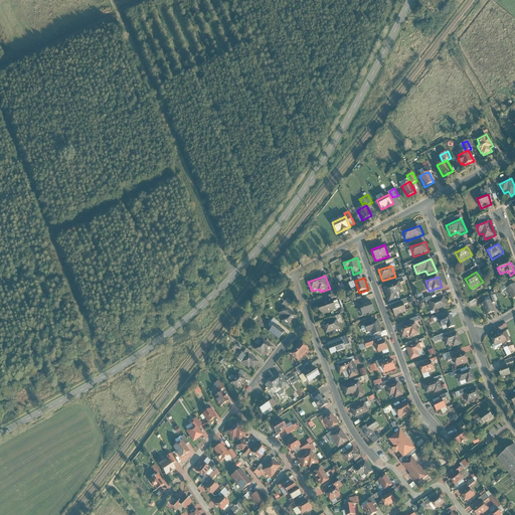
[(400,283),(385,288),(390,302),(399,299),(398,294),(403,292),(400,283)]
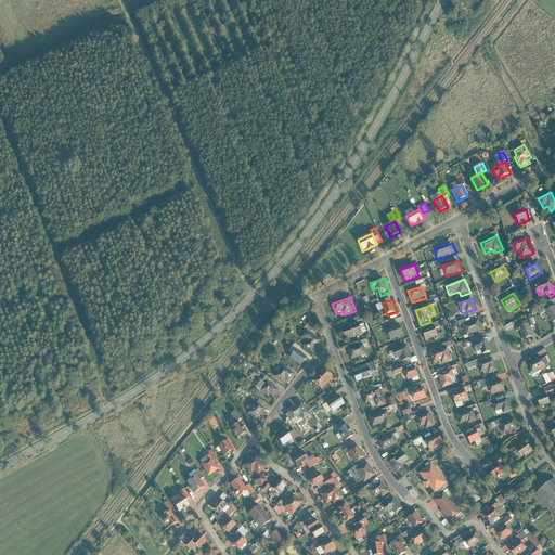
[(480,321),(464,326),(468,337),(483,331),(480,321)]
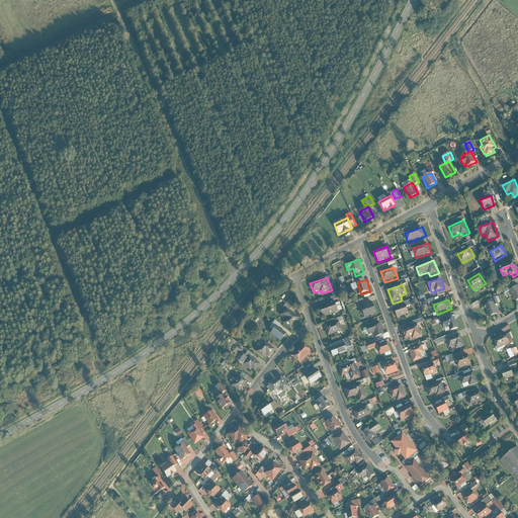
[(335,303),(320,308),(324,319),(340,314),(335,303)]
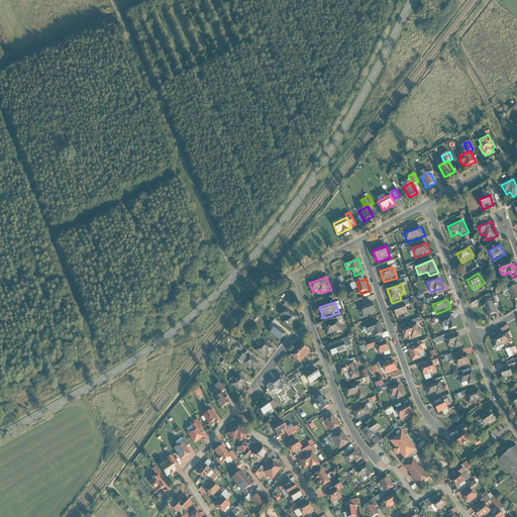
[(362,307),(365,317),(378,314),(375,303),(362,307)]
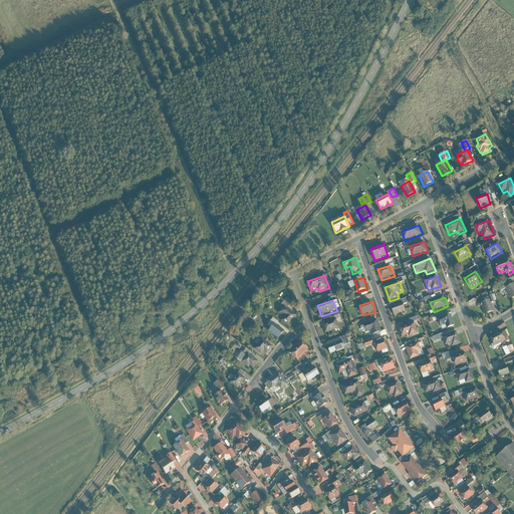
[(491,302),(480,305),(484,316),(494,312),(491,302)]
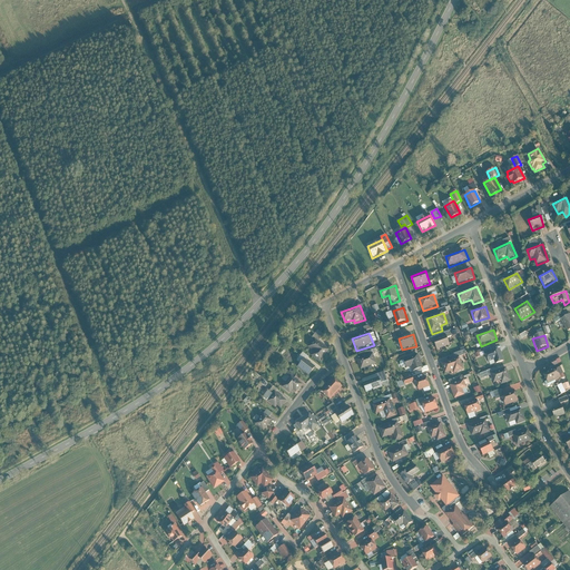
[(448,336),(434,341),(438,351),(451,346),(448,336)]
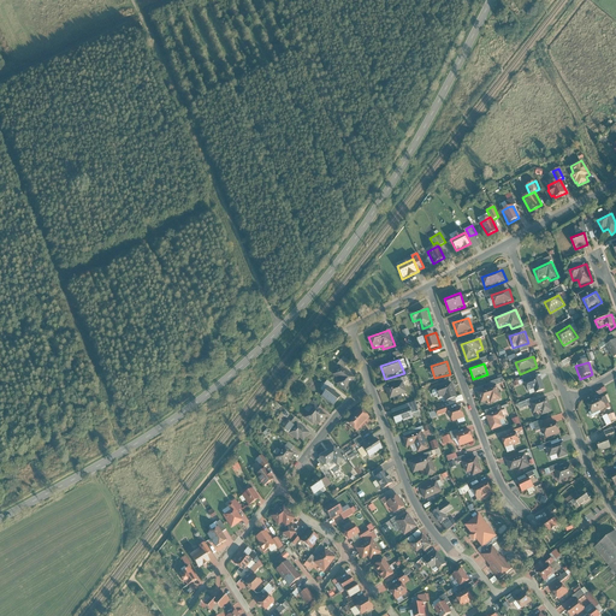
[(338,385),(349,394),(360,380),(341,366),(332,375),(342,383),(338,385)]
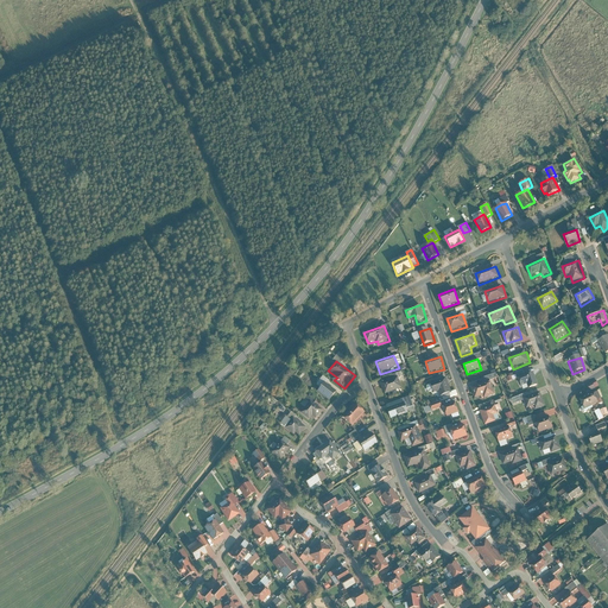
[(534,374),(520,379),(524,387),(530,385),(531,390),(539,387),(534,374)]
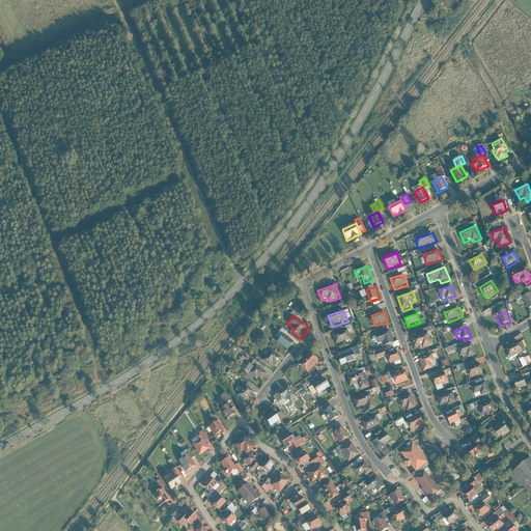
[(385,342),(386,346),(396,343),(392,330),(376,335),(380,344),(385,342)]
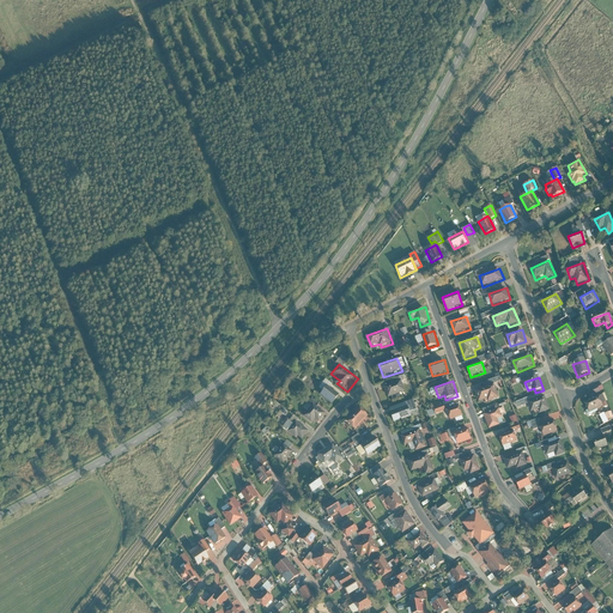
[(402,382),(386,388),(390,400),(406,392),(402,382)]
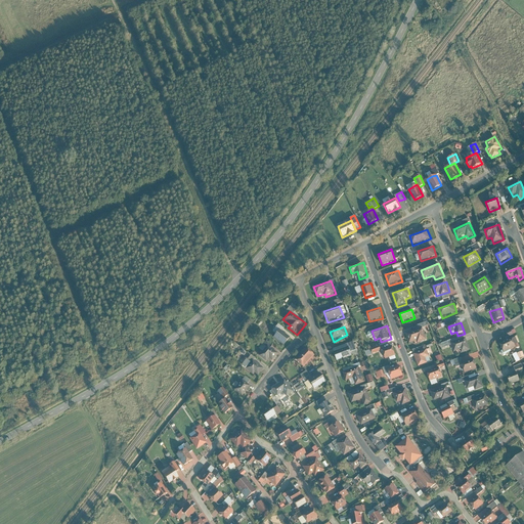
[(424,330),(408,335),(410,343),(419,341),(420,344),(428,341),(426,337),(424,330)]
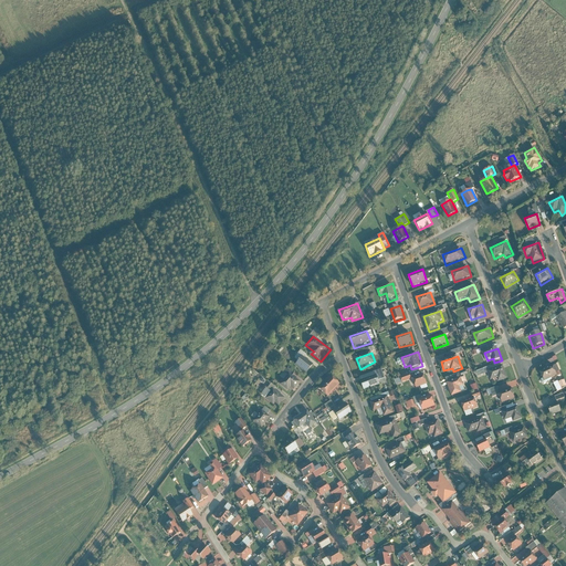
[(295,365),(307,374),(314,366),(302,357),(295,365)]
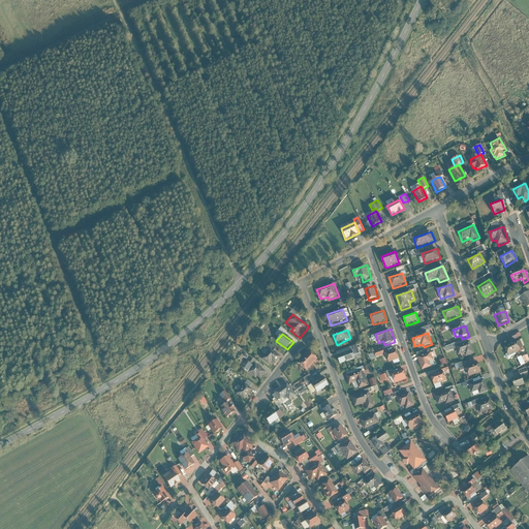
[(505,348),(510,356),(524,350),(520,341),(505,348)]
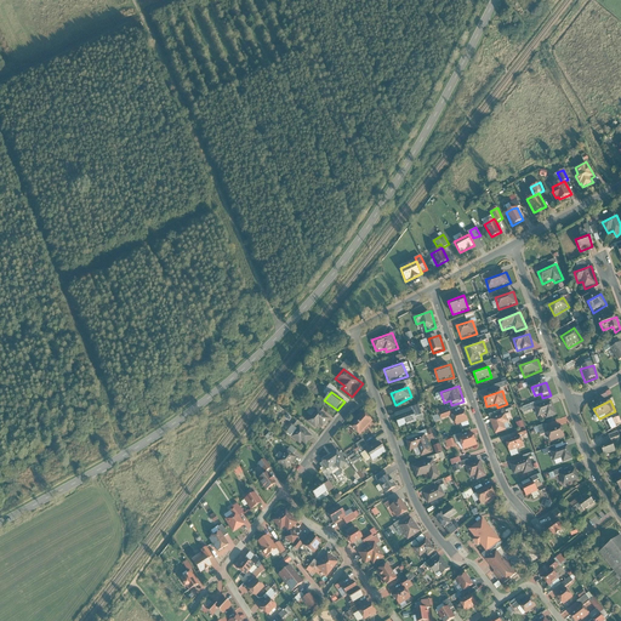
[(553,402),(535,408),(539,419),(546,415),(548,420),(558,416),(553,402)]
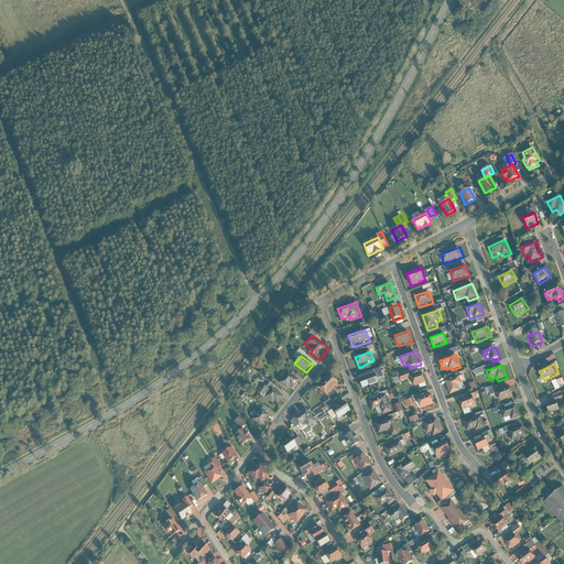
[(295,389),(300,382),(292,376),(294,372),(286,367),(280,376),(283,379),(279,383),(288,390),(292,386),(295,389)]
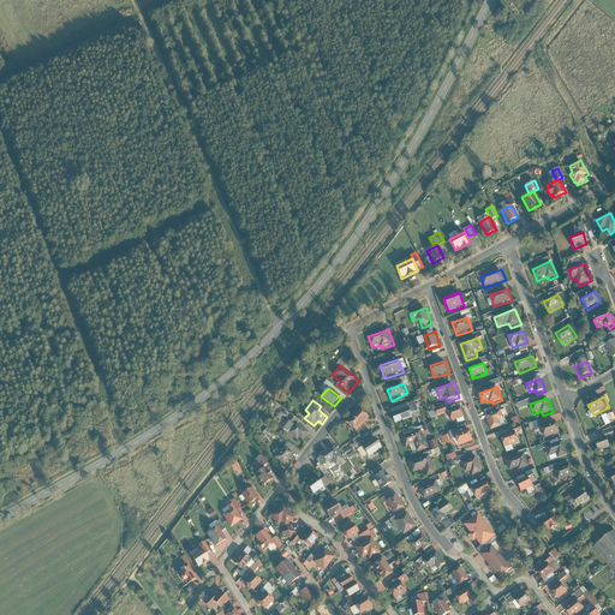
[(451,413),(454,423),(466,418),(461,406),(449,411),(448,406),(436,411),(439,417),(451,413)]
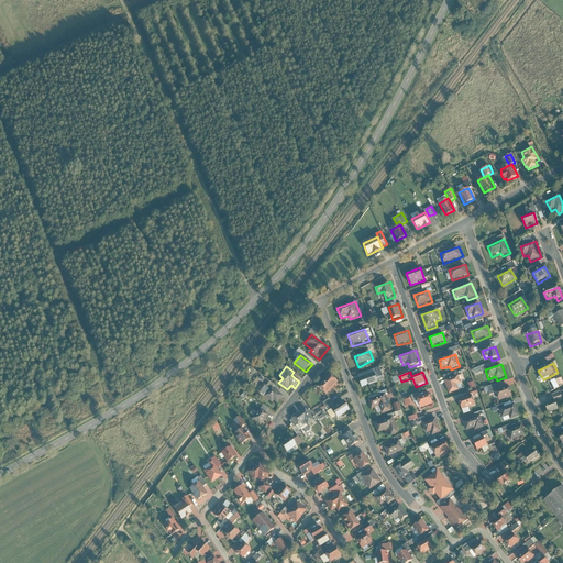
[(374,374),(359,379),(363,389),(379,384),(374,374)]
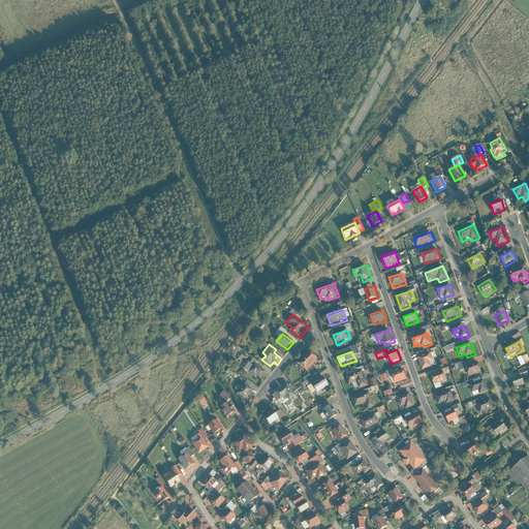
[(312,352),(300,365),(307,373),(319,361),(312,352)]
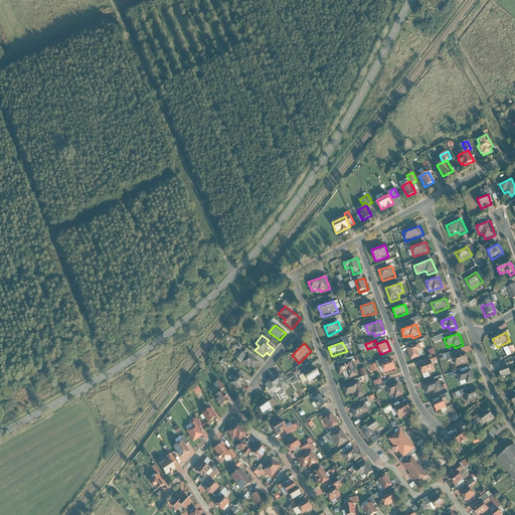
[(420,344),(407,348),(411,360),(420,357),(419,353),(423,352),(420,344)]
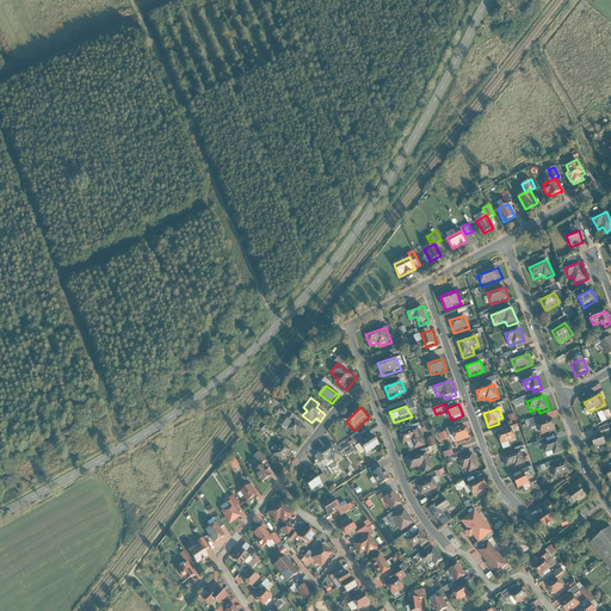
[(303,439),(310,431),(295,419),(294,421),(289,418),(283,426),(296,437),(298,434),(303,439)]
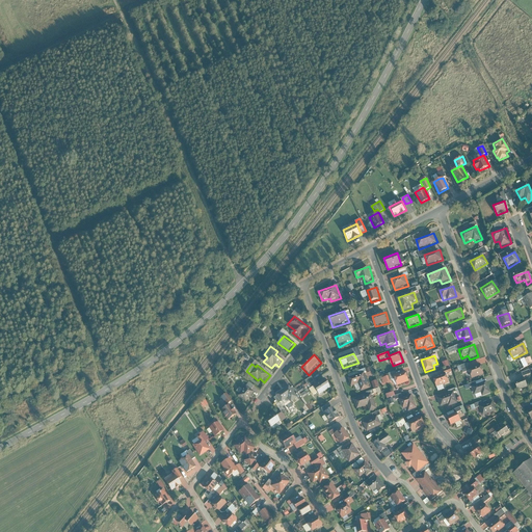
[(482,365),(470,369),(473,379),(485,375),(482,365)]
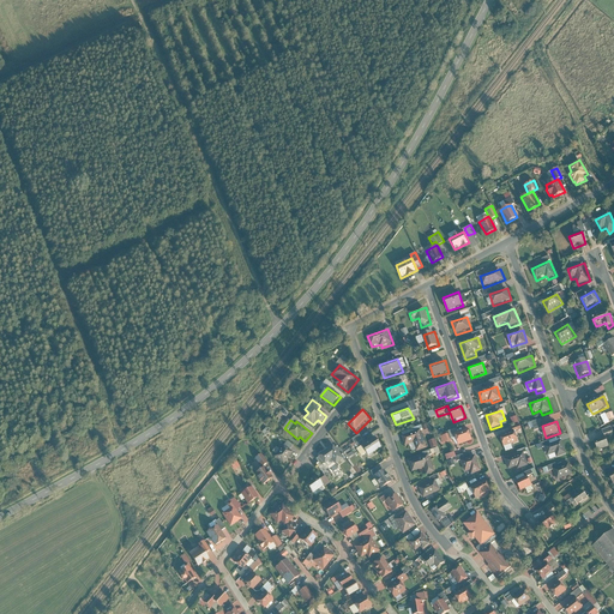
[(426,435),(433,432),(429,423),(422,426),(426,435)]
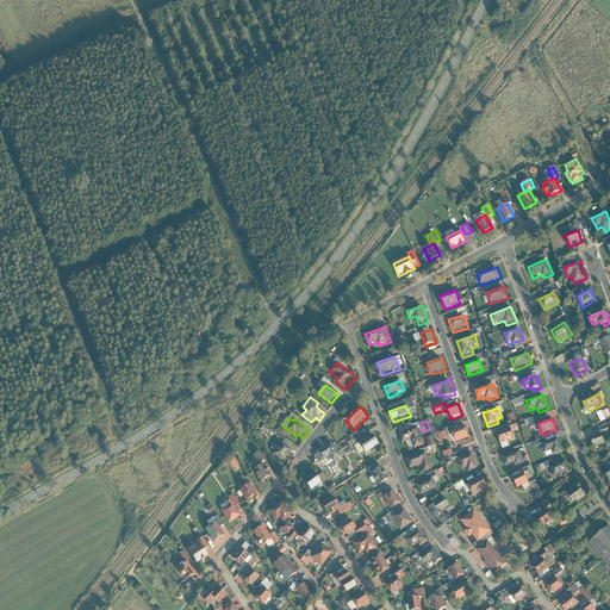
[(453,430),(458,443),(470,440),(466,427),(453,430)]
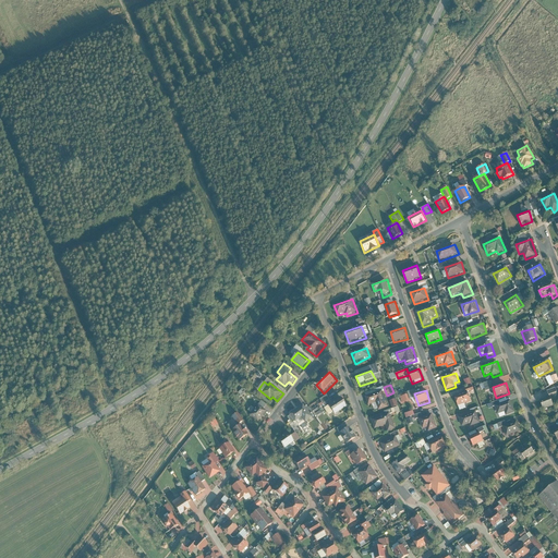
[(383,391),(366,398),(370,407),(377,403),(380,411),(390,408),(383,391)]
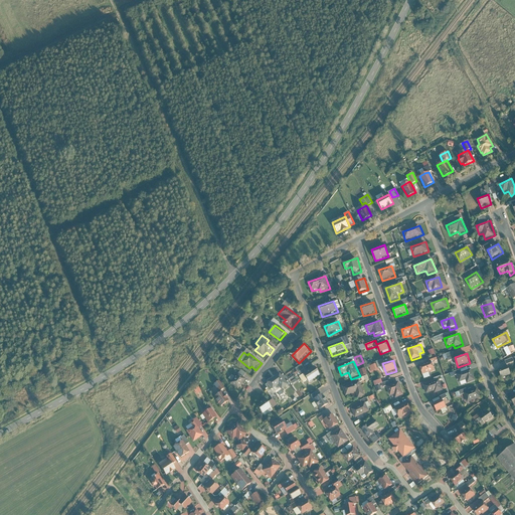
[(433,362),(420,366),(423,375),(436,371),(433,362)]
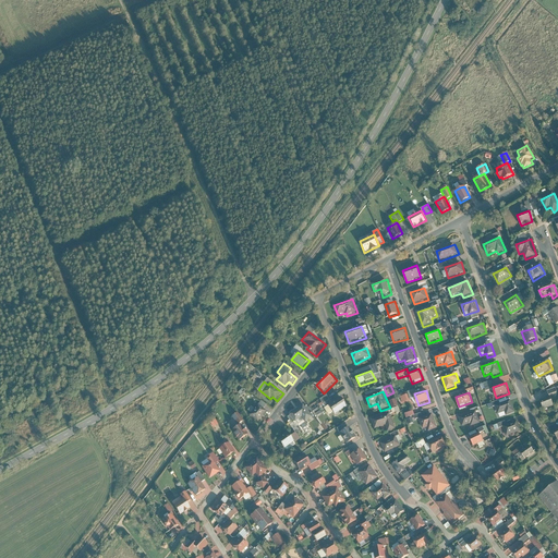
[(408,393),(400,397),(402,403),(410,400),(408,393)]
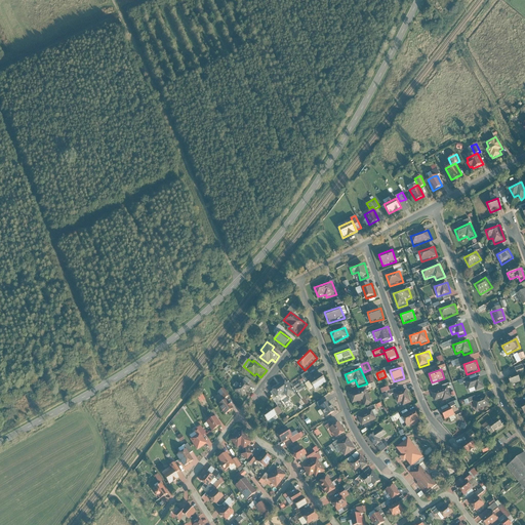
[(310,382),(316,391),(327,384),(321,374),(310,382)]
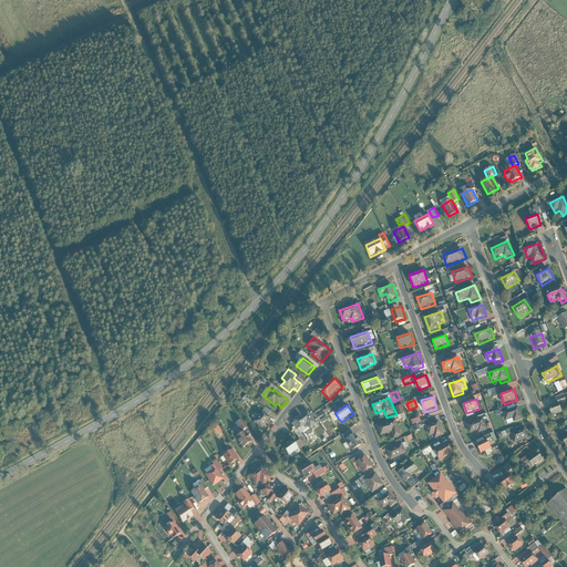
[(550,408),(554,416),(564,413),(560,404),(550,408)]
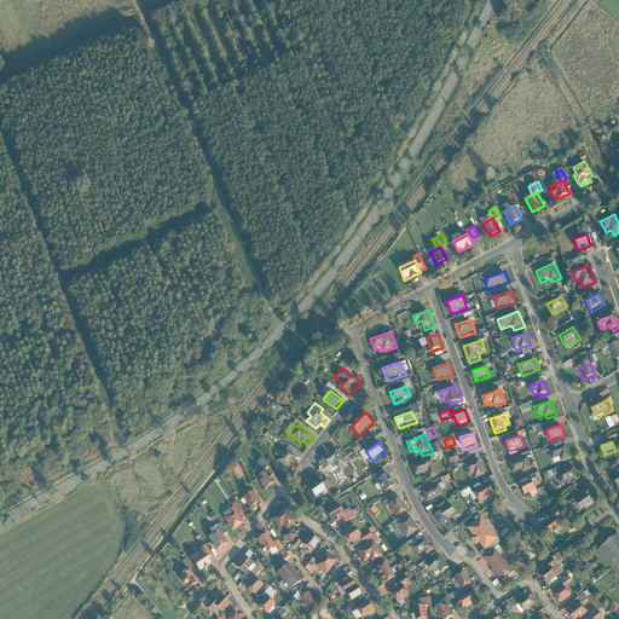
[(556,449),(550,451),(554,461),(561,457),(562,462),(573,458),(568,444),(556,449)]
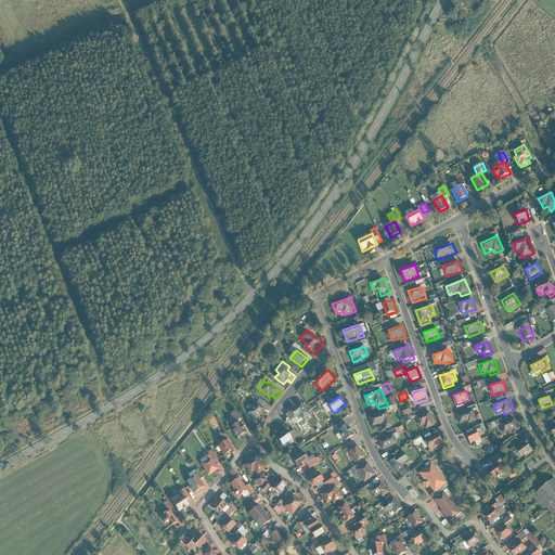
[(258,421),(267,410),(257,403),(248,414),(258,421)]
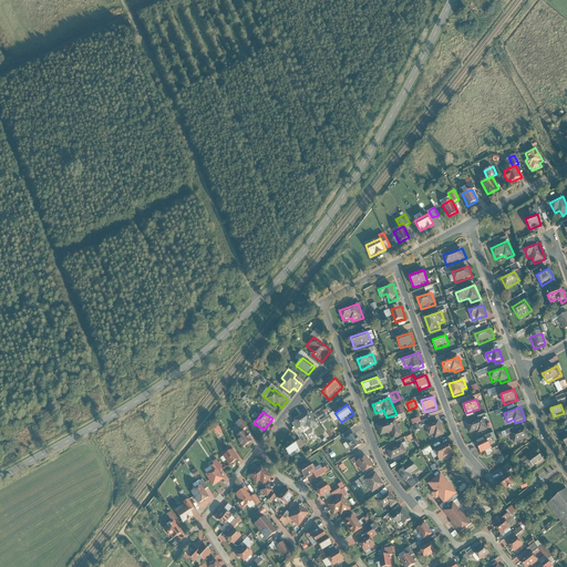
[(309,412),(295,422),(301,431),(308,426),(311,430),(318,424),(309,412)]
